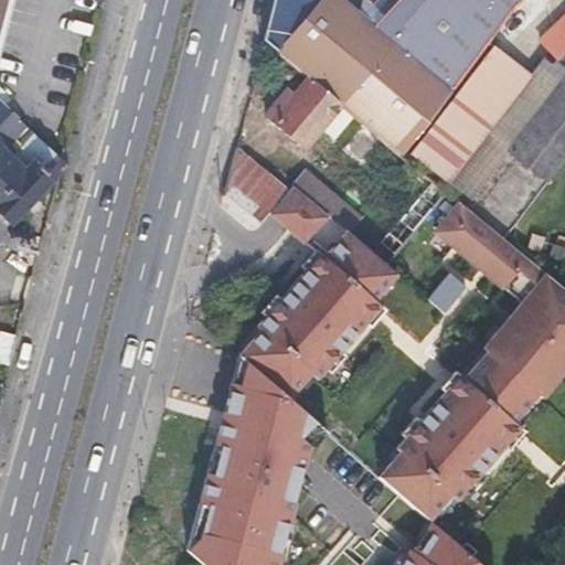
[(548,0),(522,0),(515,7),(490,40),(504,51),(529,19),(548,0)]
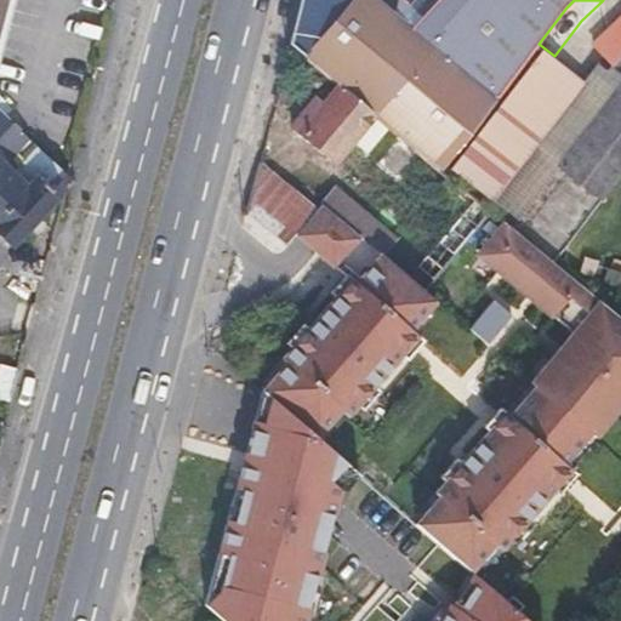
[(613,66),(616,62),(620,56),(620,15),(592,44),(613,66)]
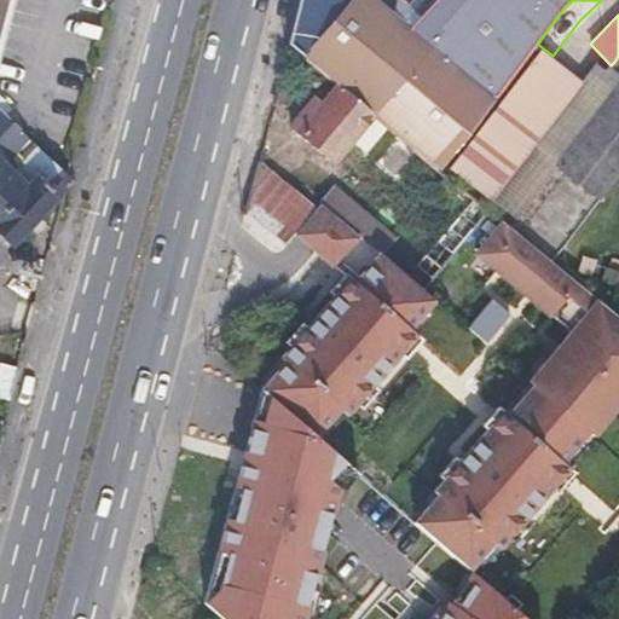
[(541,50),(450,168),(491,201),(583,84),(541,50)]
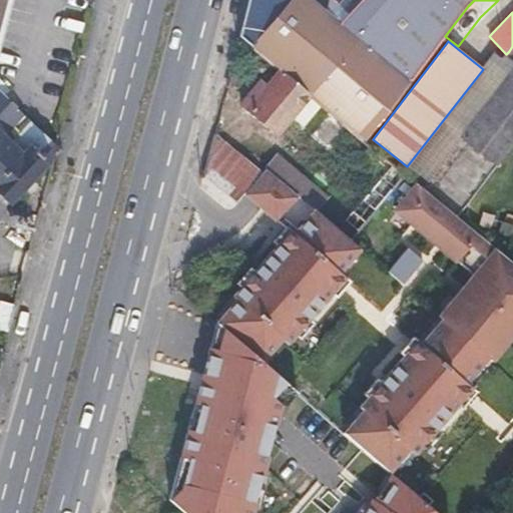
[(512,55),(509,51),(506,54),(490,74),(502,83),(460,137),(496,165),(512,142),(512,55)]
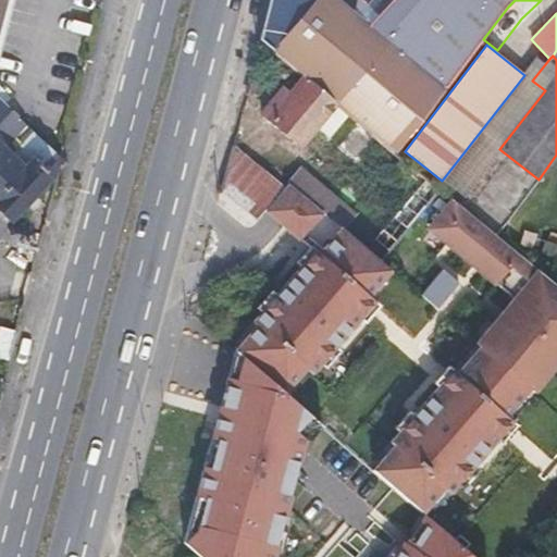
[(49,172),(62,159),(0,99),(0,210),(10,220),(52,175),(49,172)]
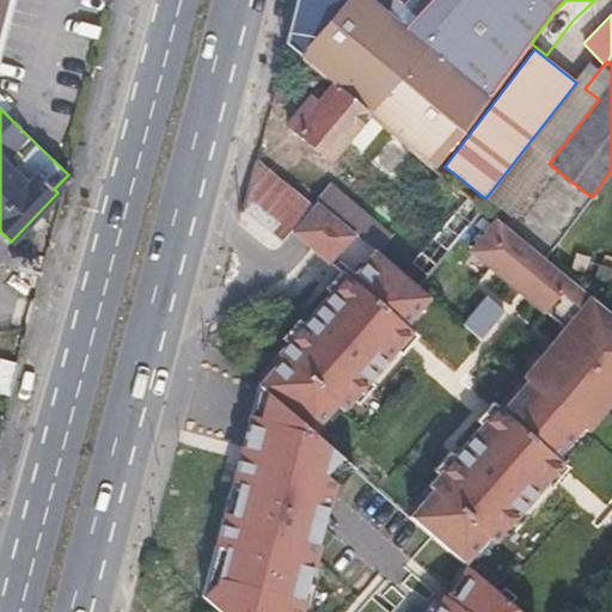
[(317,200),(303,191),(257,157),(242,210),(276,238),(280,242),(292,228),(317,200)]
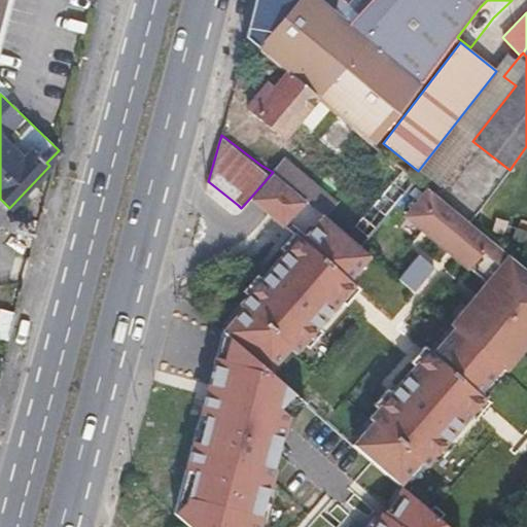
[(280,221),(283,224),(292,233),(297,236),(320,214),(305,201),(280,179),(273,172),(251,197),(259,204),(271,213),(280,221)]
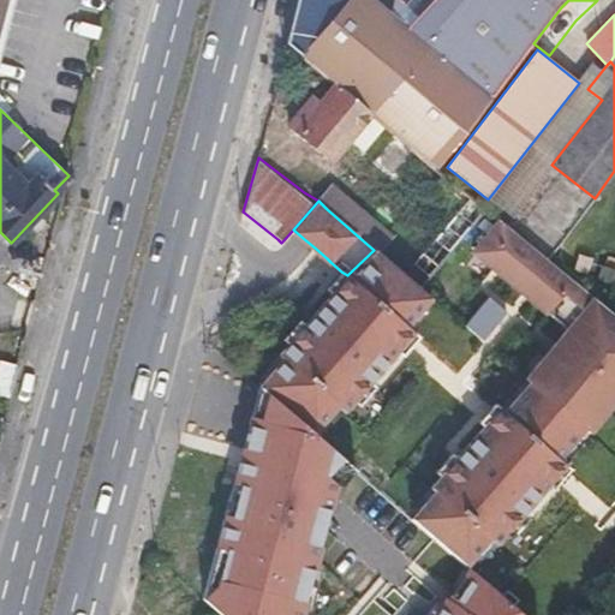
[(530,381),(581,427),(587,431),(611,402),(605,398),(611,393),(614,388),(614,387),(614,315),(608,309),(549,260),(501,220),(476,249),(494,264),(497,268),(501,270),(536,300),(566,324),(553,341),(550,345),(547,348),(524,377),(530,381)]
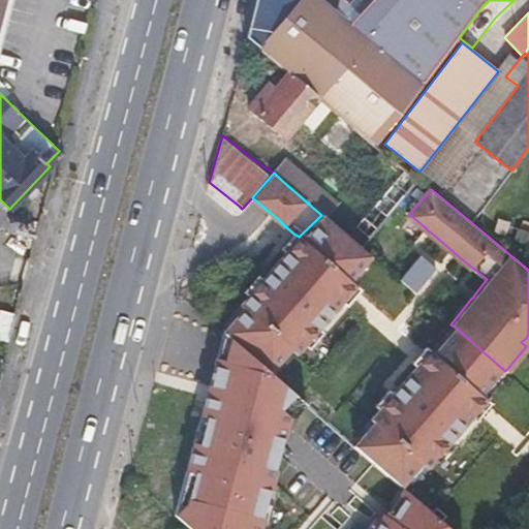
[(321,215),(299,237),(291,246),(285,252),(279,259),(261,280),(249,296),(241,306),(244,309),(223,333),(269,372),(289,347),(296,352),(304,343),(317,327),(341,299),(346,292),(353,284),(348,279),(369,254),(362,249),(335,226),(324,217),(321,215)]
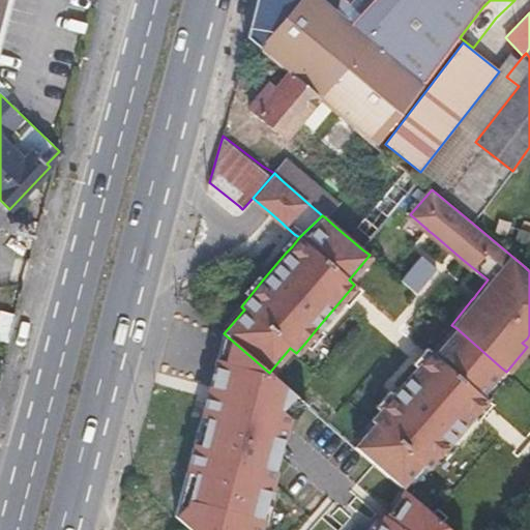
[(282,248),(286,253),(292,246),(299,237),(294,234),(282,248)]
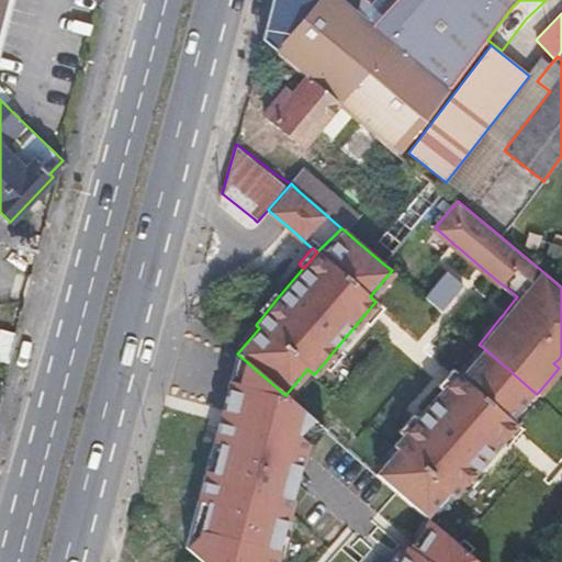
[(440,312),(461,285),(445,271),(423,296),(440,312)]
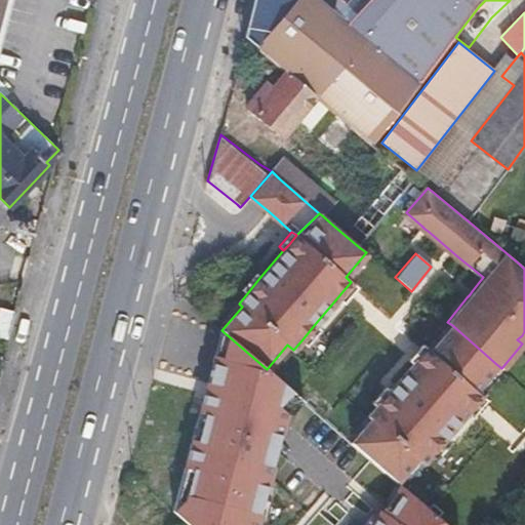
[(247,293),(259,278),(255,274),(242,289),(247,293)]
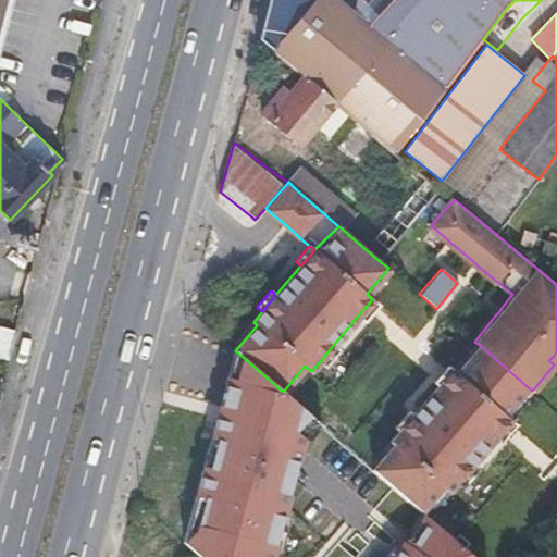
[(378,304),(372,299),(364,308),(359,314),(364,319),(378,304)]
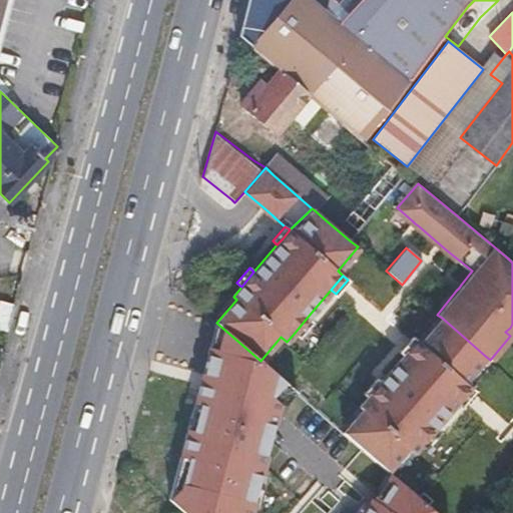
[(0,300),(0,330),(6,332),(14,305),(0,300)]
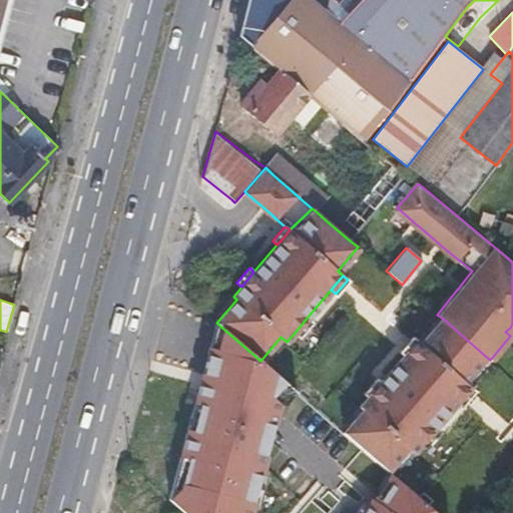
[(313,321),(308,317),(295,333),(300,337),(313,321)]
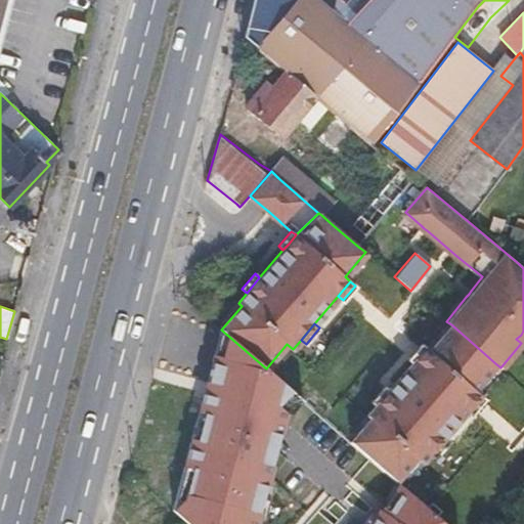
[(475,388),(495,363),(451,324),(430,349),(426,345),(418,354),(413,360),(392,385),(390,387),(377,402),(377,403),(368,412),(372,416),(349,441),(358,448),(369,459),(373,461),(394,480),(417,454),(423,460),(431,450),(444,435),(447,431),(468,407),(473,401),(481,393),(475,388)]
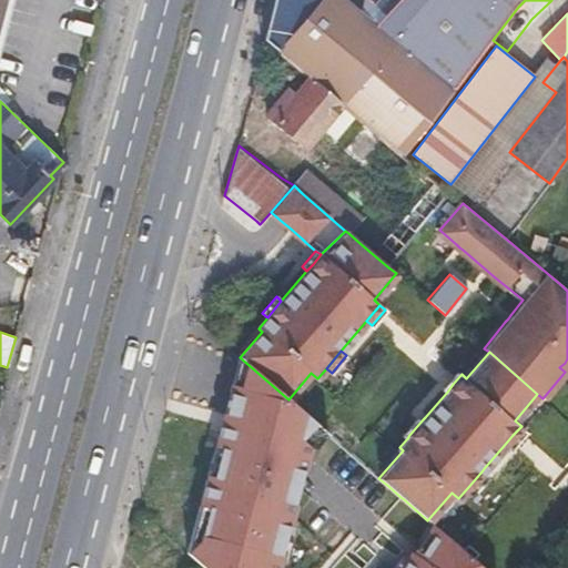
[(308,457),(328,434),(318,426),(288,399),(240,357),(235,375),(227,401),(219,434),(200,505),(188,553),(204,567),(276,567),(291,518),(303,474),(307,456),(308,457)]
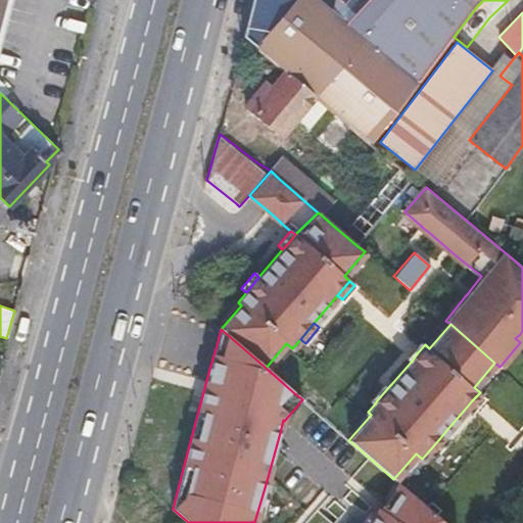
[(408,355),(413,360),(417,353),(425,344),(420,340),(408,355)]
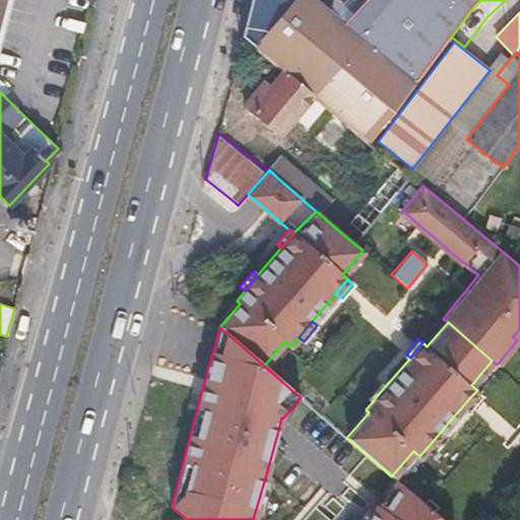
[(374,399),(387,384),(382,380),(369,396),(374,400),(374,399)]
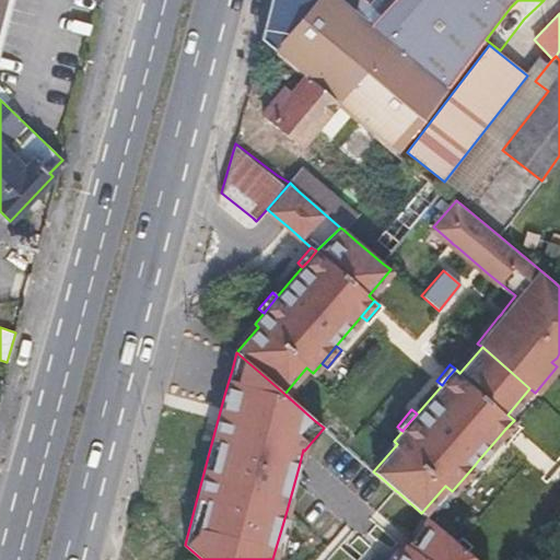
[(518,424),(514,420),(505,429),(500,435),(505,440),(516,427),(518,424)]
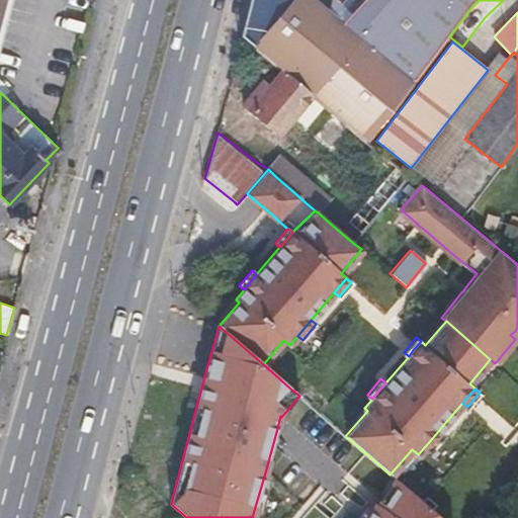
[(444,434),(439,430),(426,445),(431,449),(444,434)]
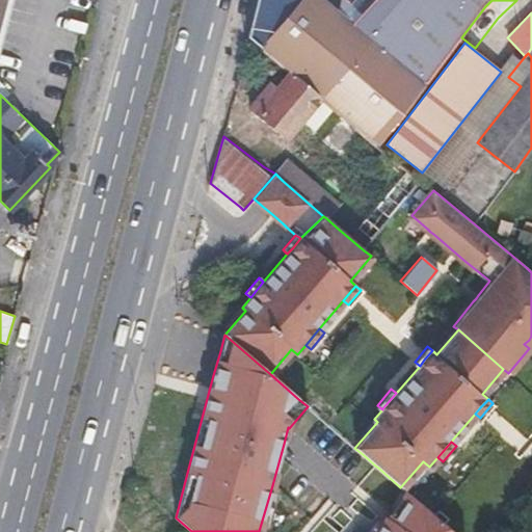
[(451,531),(434,516),(409,496),(394,517),(389,512),(377,531),(376,531),(451,531)]
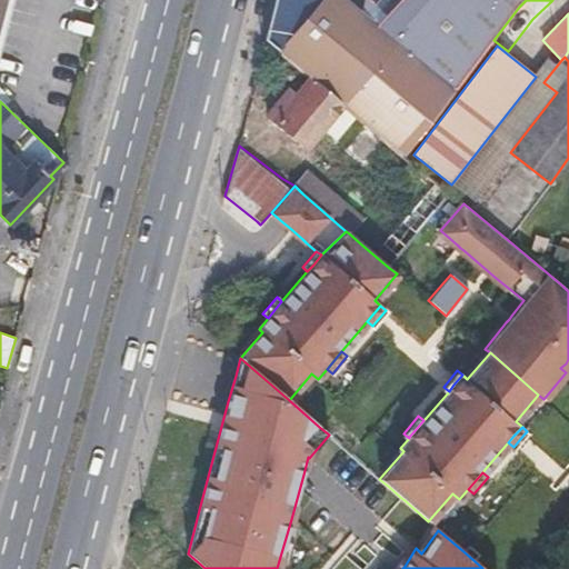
[(205,568),(188,553),(182,568),(205,568)]
